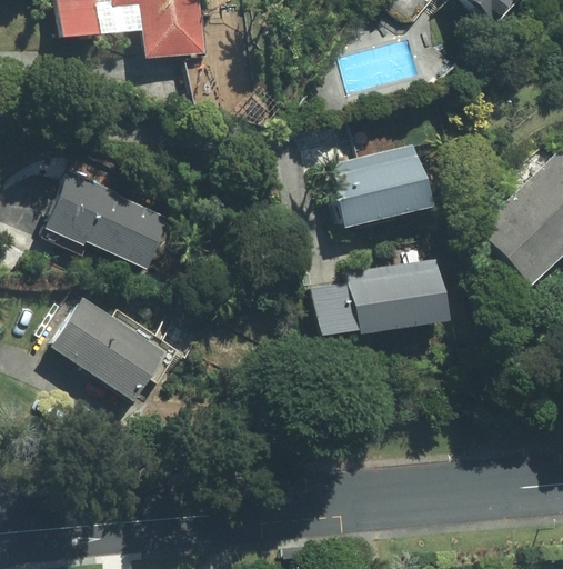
[(205,52),(200,0),(57,0),(60,39),(100,36),(97,7),(113,6),(142,3),(147,58),(205,52)]
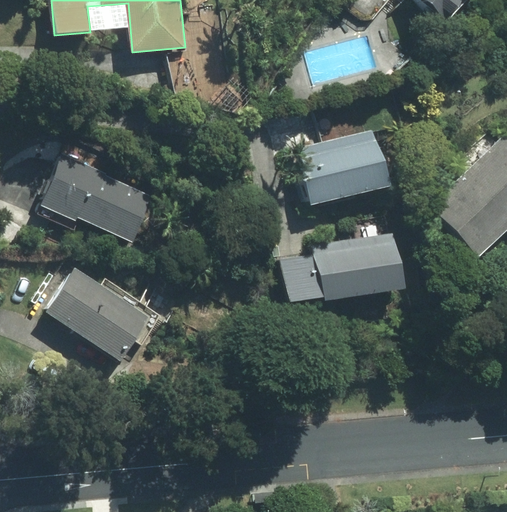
[(372,12),(382,1),(380,0),(363,0),(361,2),(372,12)]
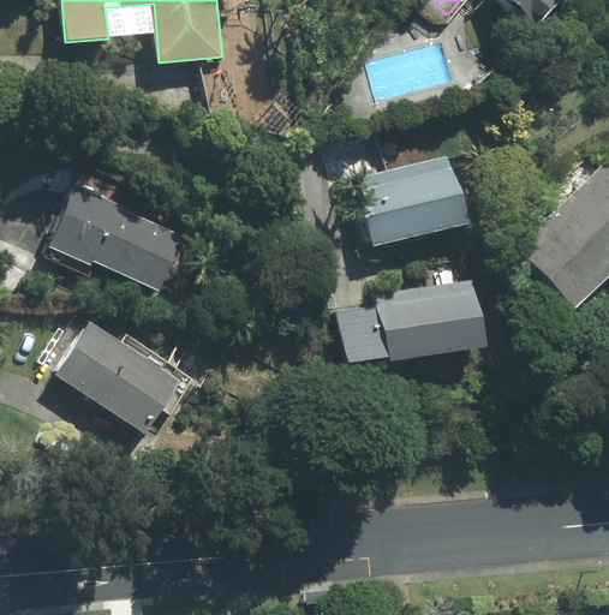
[(495,0),(529,30),(556,0),(495,0)]
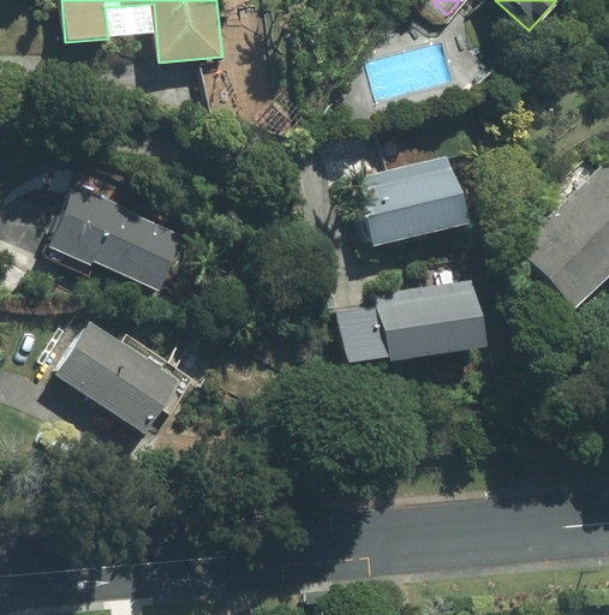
[(447,156),(352,179),(368,248),(464,225),(447,156)]
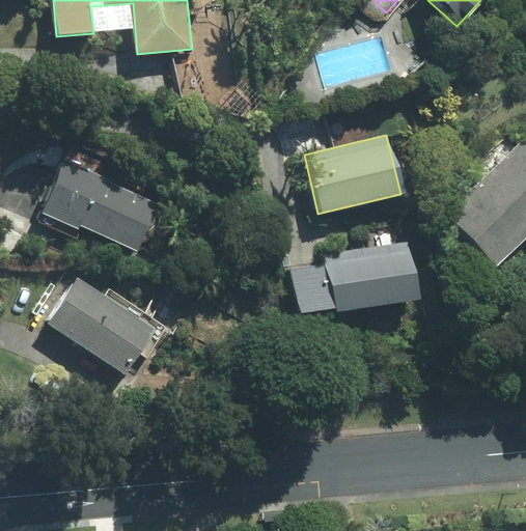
[(496,268),(525,239),(525,138),(444,214),(496,268)]
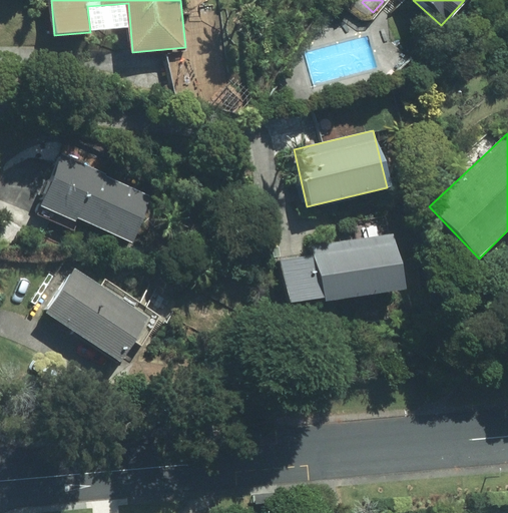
[(110,172),(63,152),(41,204),(76,220),(77,216),(134,241),(154,195),(109,175),(110,172)]
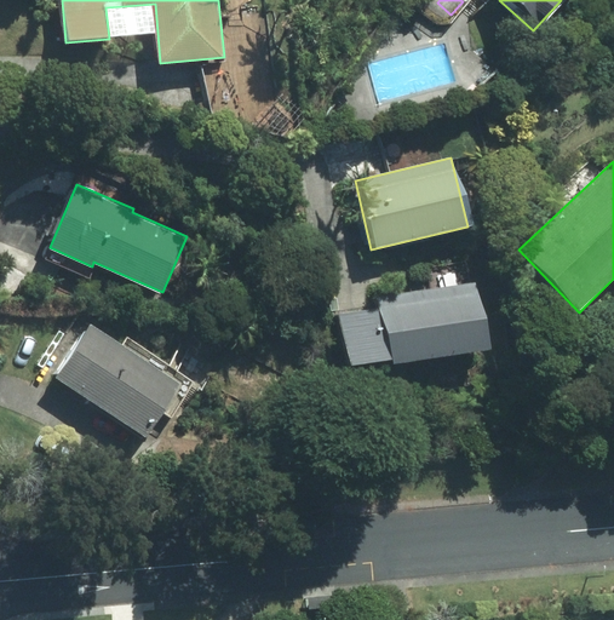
[(388,363),(487,349),(477,282),(378,297),(380,309),(339,315),(346,365),(388,360),(388,363)]
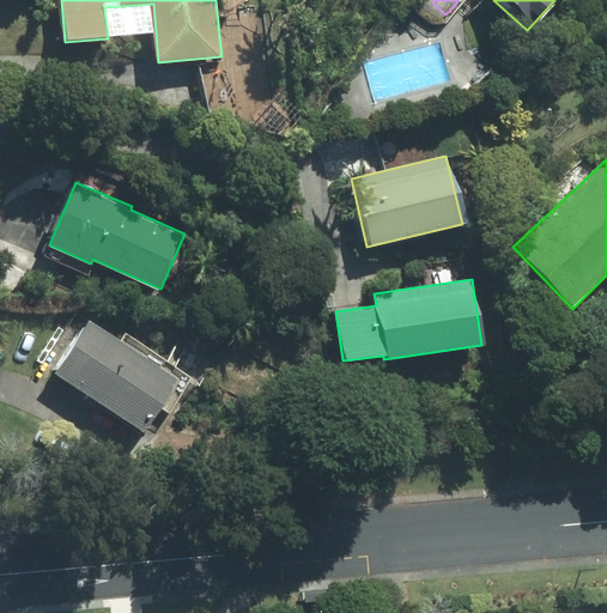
[(55,372),(144,434),(181,380),(92,320),(55,372)]
